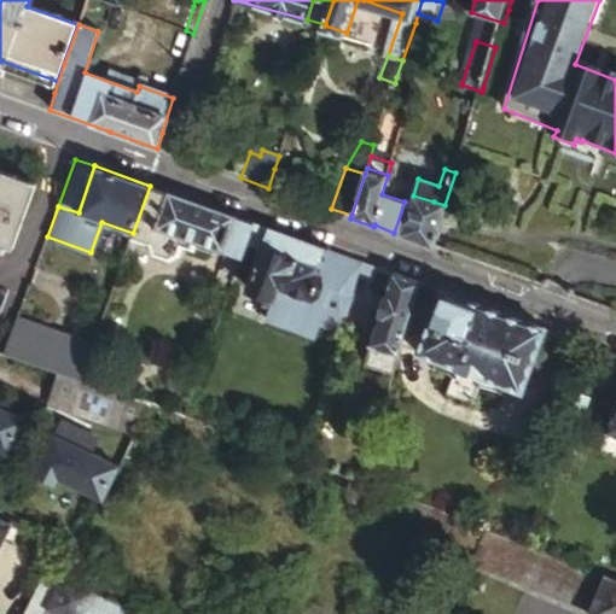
[(0,245),(12,250),(38,185),(0,170),(0,245)]
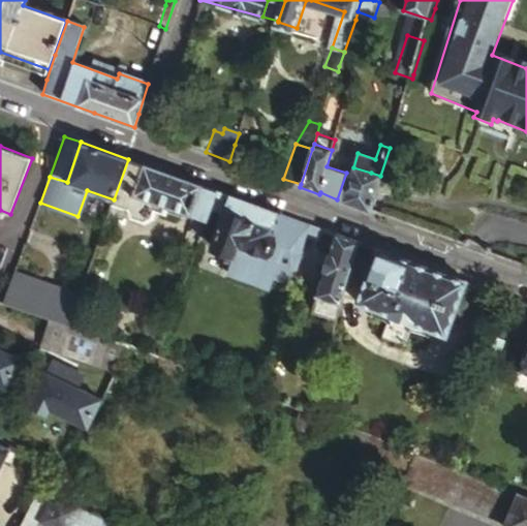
[(216,191),(128,159),(114,199),(113,202),(128,208),(130,216),(145,221),(152,218),(157,204),(206,221),(210,210),(216,191)]
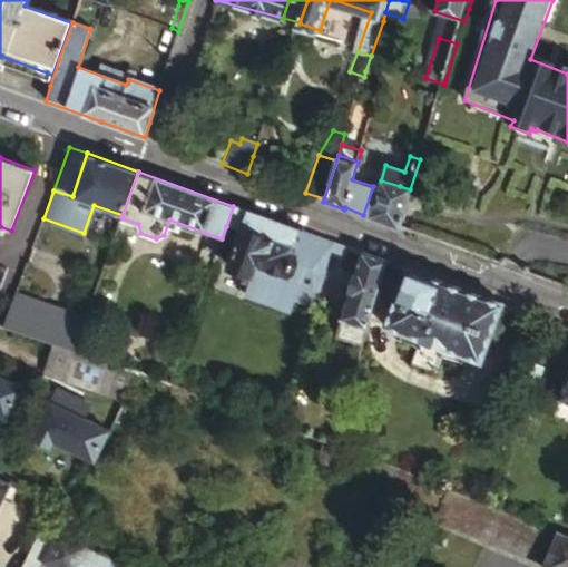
[(368,217),(398,228),(410,189),(400,186),(381,181),(379,187),(373,186),(363,215),(369,216),(368,217)]
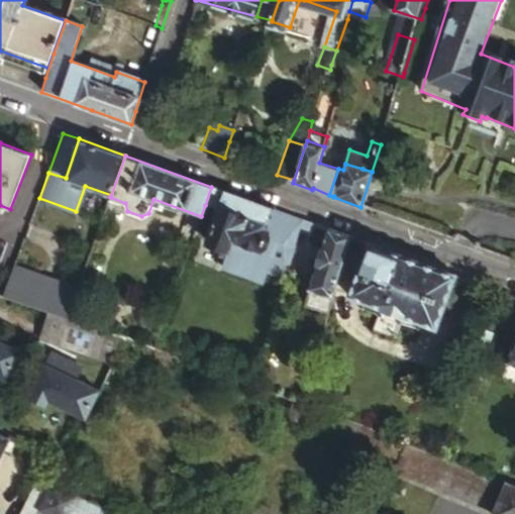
[(223,191),(211,187),(205,205),(216,209),(223,191)]
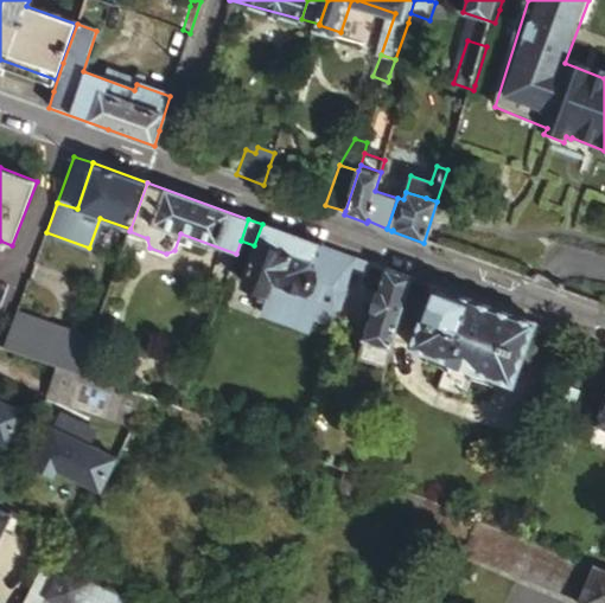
[(254,245),(241,283),(268,293),(262,310),(311,328),(314,318),(335,325),(354,257),(262,224),(254,245)]
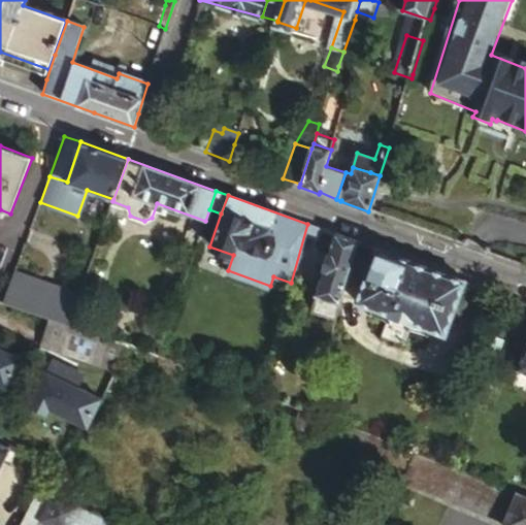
[(358,242),(334,234),(310,315),(318,317),(333,322),(358,242)]
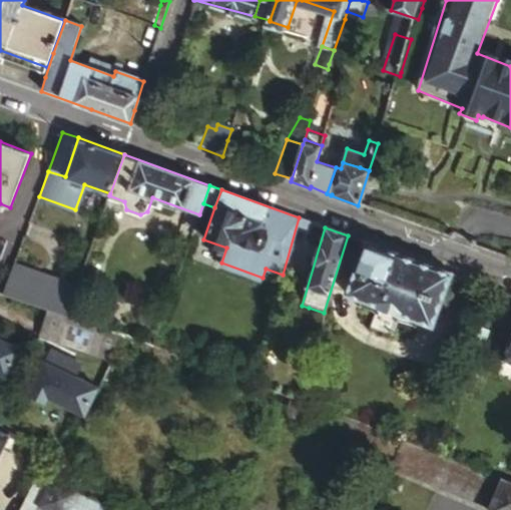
[(451,274),(365,242),(346,296),(418,322),(431,327),(437,313),(451,274)]
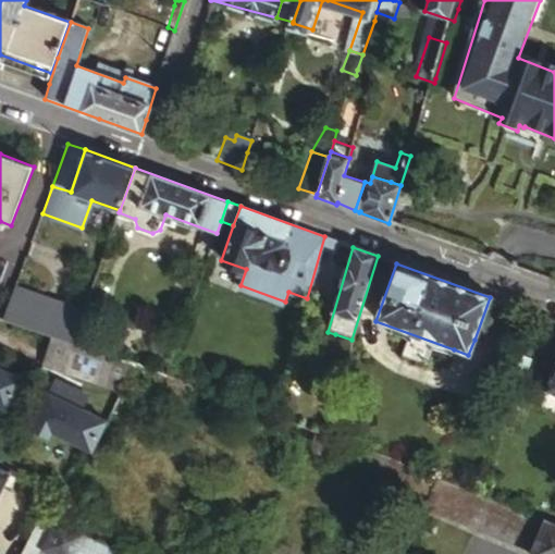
[(16,286),(4,318),(52,336),(73,343),(84,311),(16,286)]
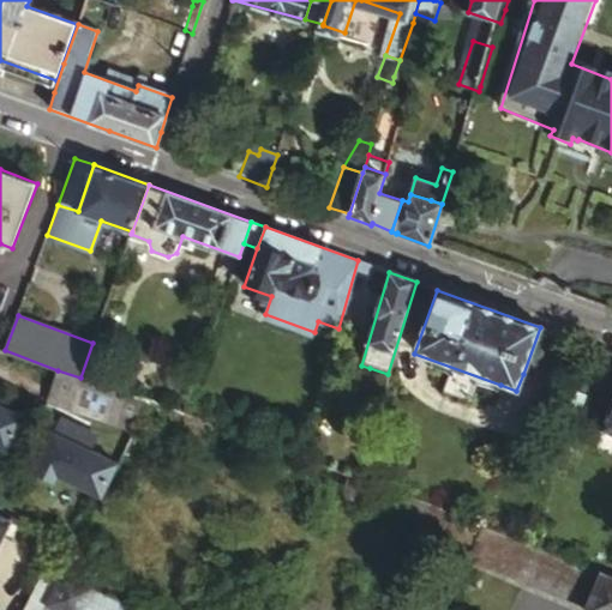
[(137,421),(144,402),(81,378),(58,370),(49,402),(133,432),(137,421)]
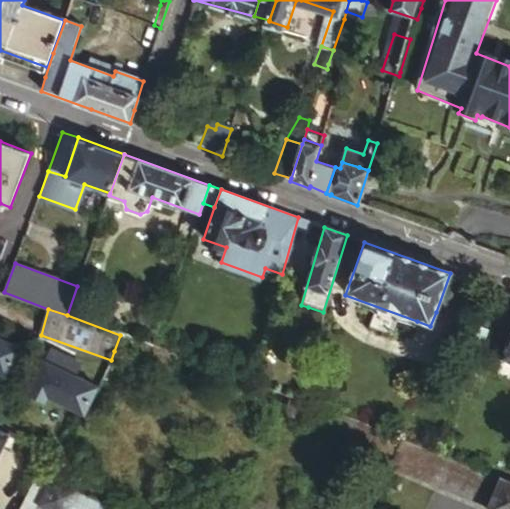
[(416,325),(438,333),(445,315),(436,312),(430,326),(417,321),(416,325)]
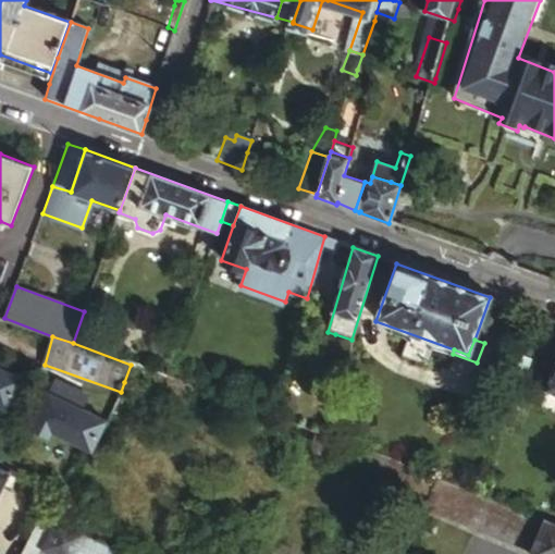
[(0,406),(7,410),(22,380),(1,370),(7,357),(0,354),(0,406)]
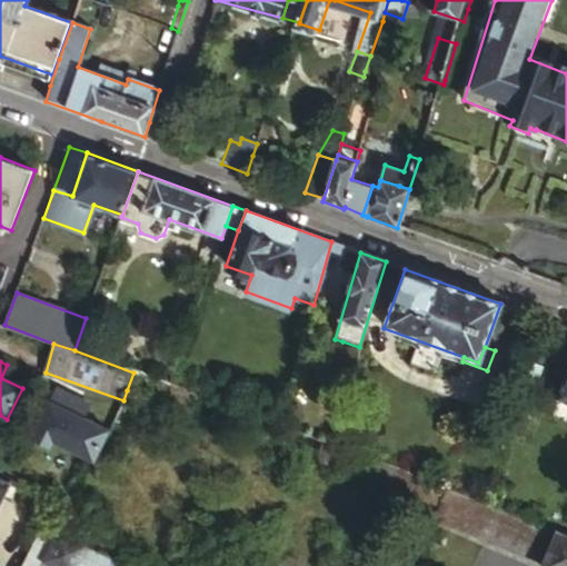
[(566,366),(556,399),(566,403),(566,366)]
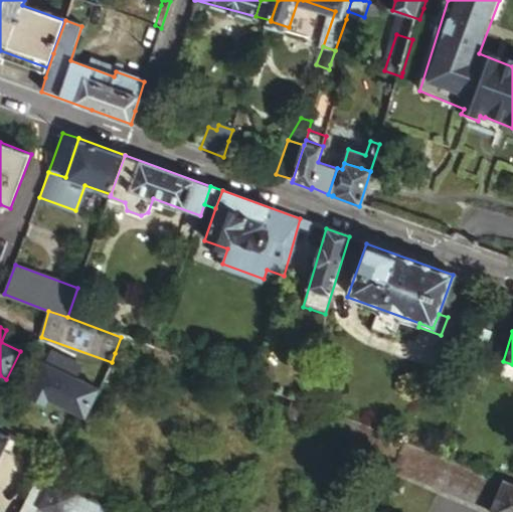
[(47,401),(83,420),(100,390),(76,378),(81,368),(52,352),(28,398),(44,406),(47,401)]
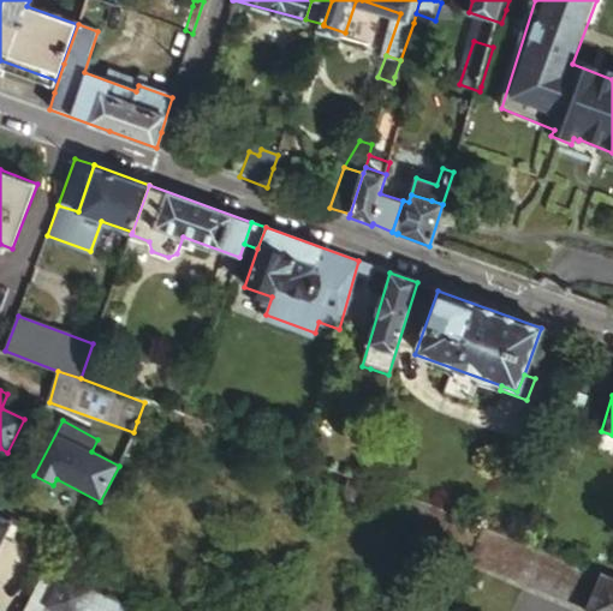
[(612,435),(601,431),(594,448),(612,455),(612,435)]
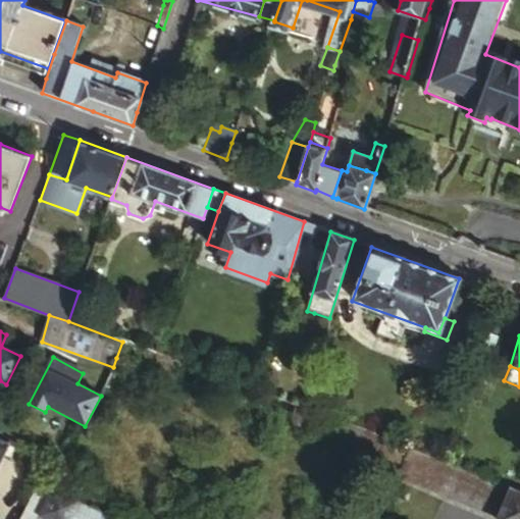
[(396,467),(402,451),(302,411),(296,409),(289,425),(396,467)]
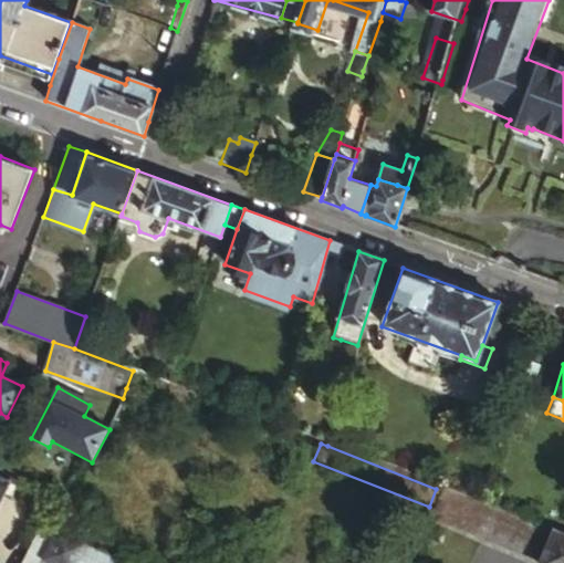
[(0,514),(2,515),(6,508),(1,506),(11,483),(0,477),(0,514)]
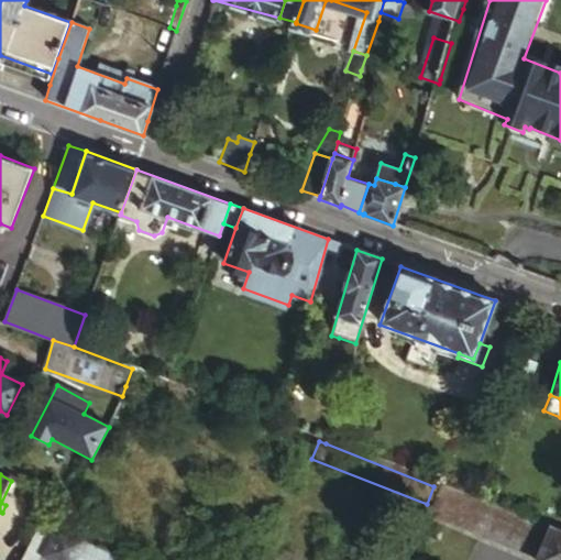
[(560,559),(560,536),(433,486),(427,504),(421,518),(524,559),(560,559)]
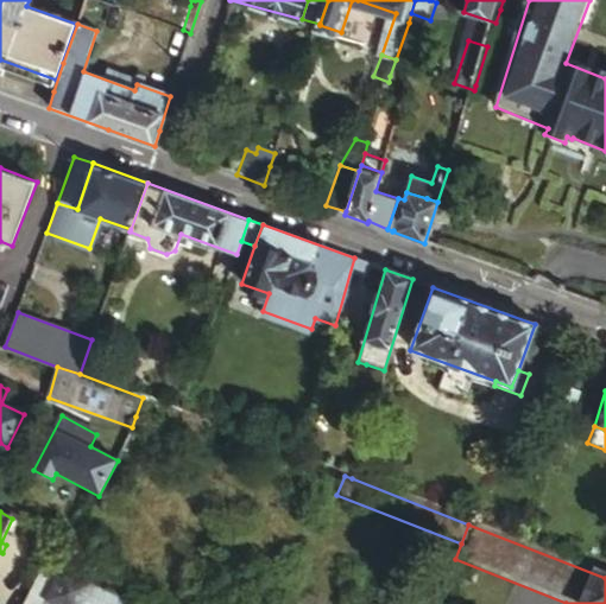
[(45,603),(61,572),(45,565),(26,603),(45,603)]
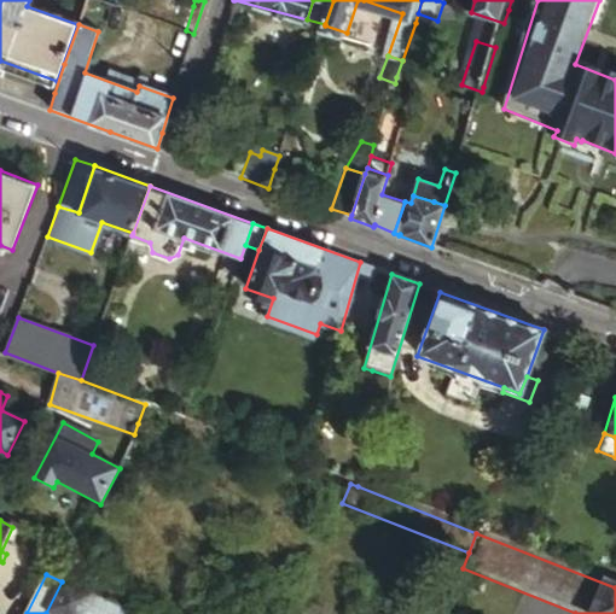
[(63,579),(62,582),(46,613),(134,613),(63,579)]
